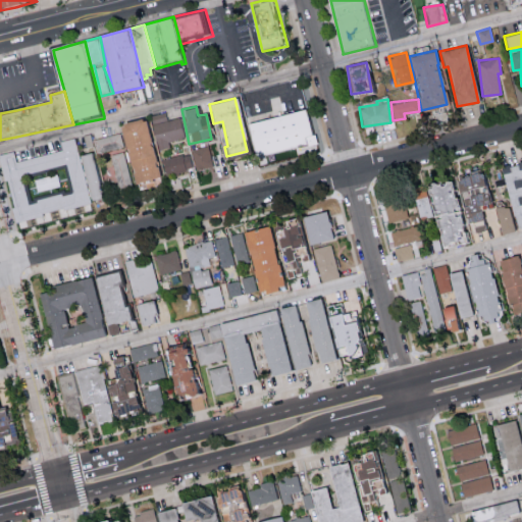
[(249,120),(257,164),(299,157),(298,150),(314,147),(307,110),(249,120)]
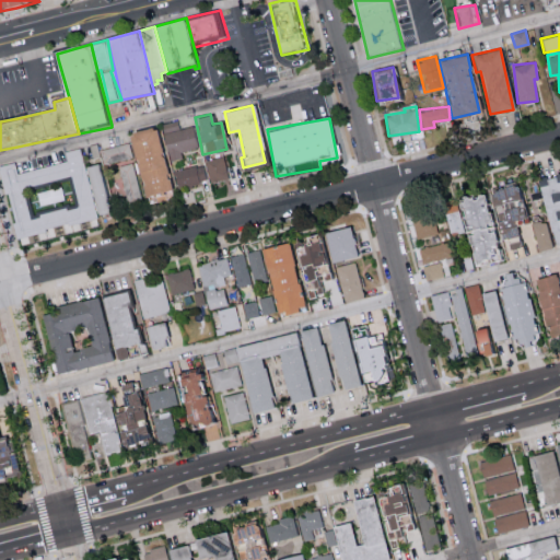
[(178,129),(176,119),(160,124),(170,161),(182,158),(179,151),(198,147),(193,125),(178,129)]
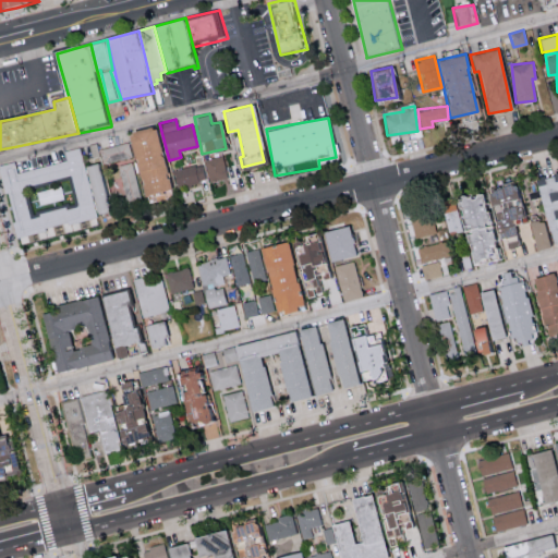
[(128,132),(143,203),(169,197),(154,126),(128,132)]
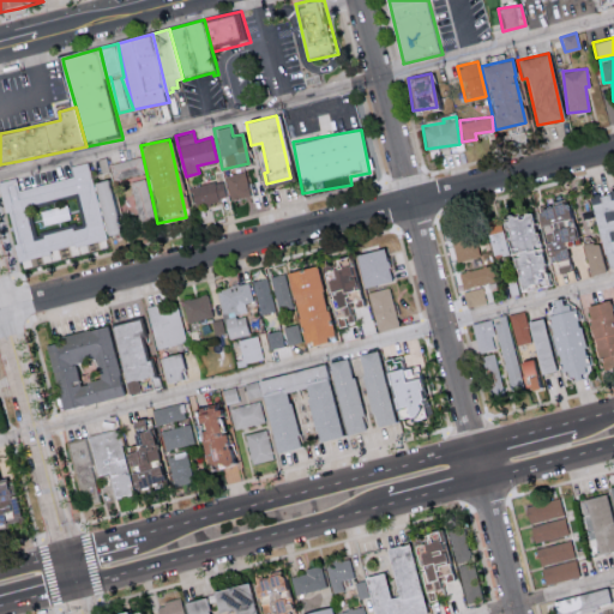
[(108,163),(113,180),(144,172),(140,156),(108,163)]
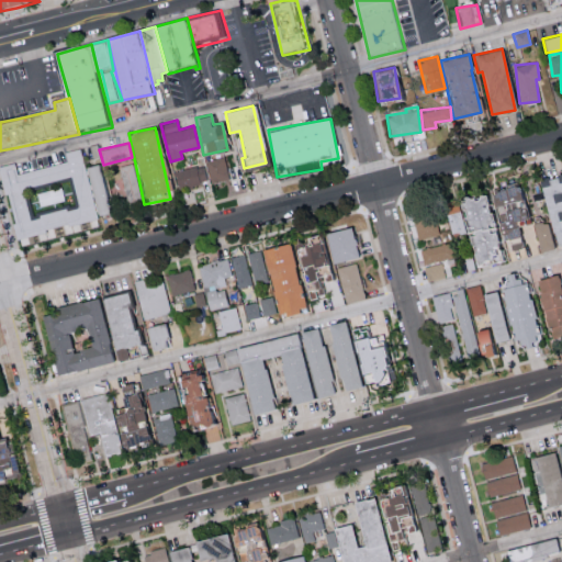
[(227,180),(223,156),(205,159),(210,183),(227,180)]
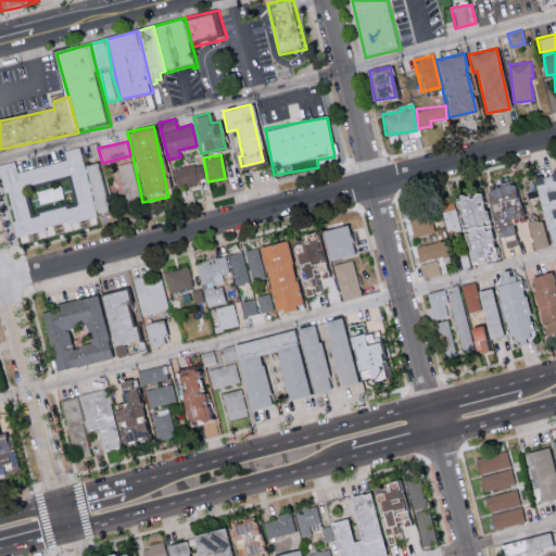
[(127,199),(140,194),(129,161),(115,165),(127,199)]
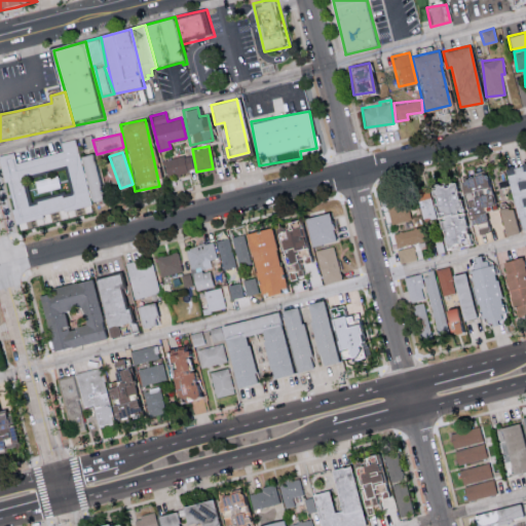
[(195,167),(189,152),(161,162),(167,178),(195,167)]
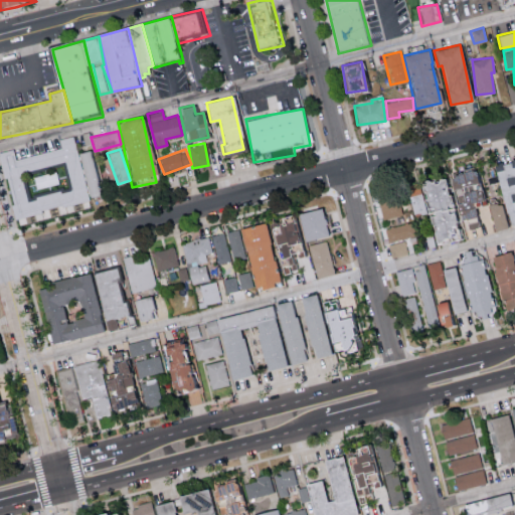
[(90,150),(78,152),(91,197),(102,194),(90,150)]
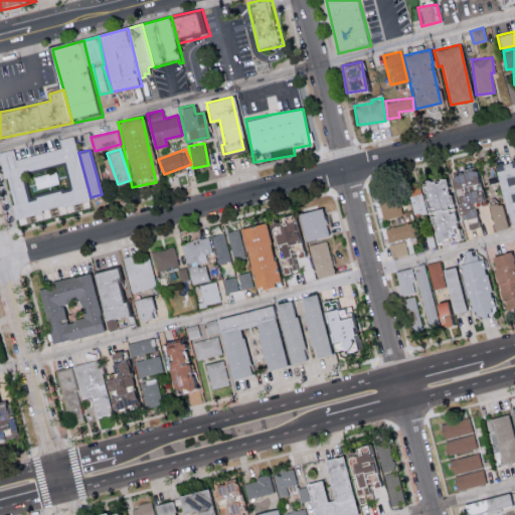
[(506,225),(514,222),(514,159),(495,164),(506,225)]
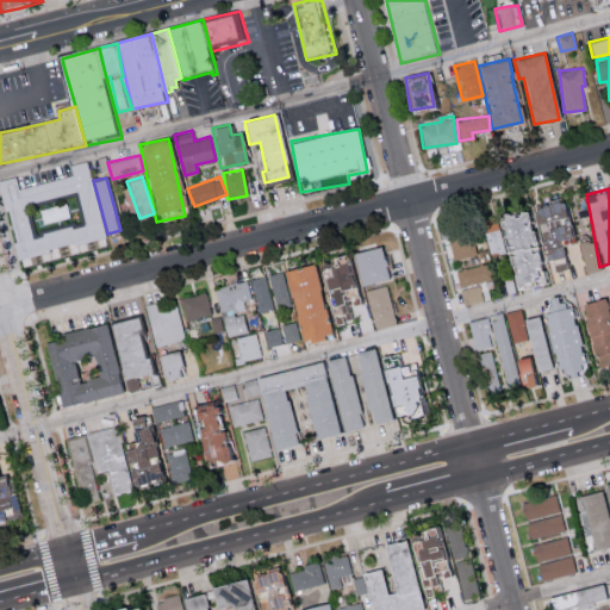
[(568,268),(562,242),(573,240),(564,200),(531,207),(546,273),(568,268)]
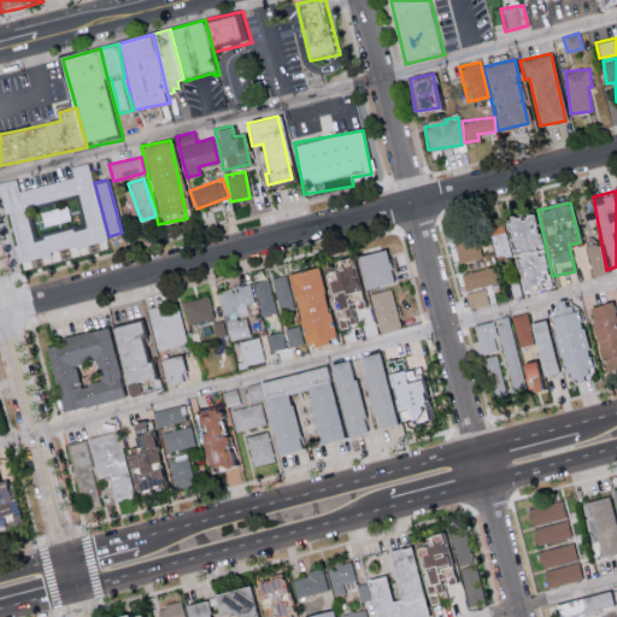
[(488,224),(494,256),(509,253),(513,277),(509,278),(511,294),(547,288),(540,248),(538,248),(532,212),(506,217),(507,222),(488,224)]
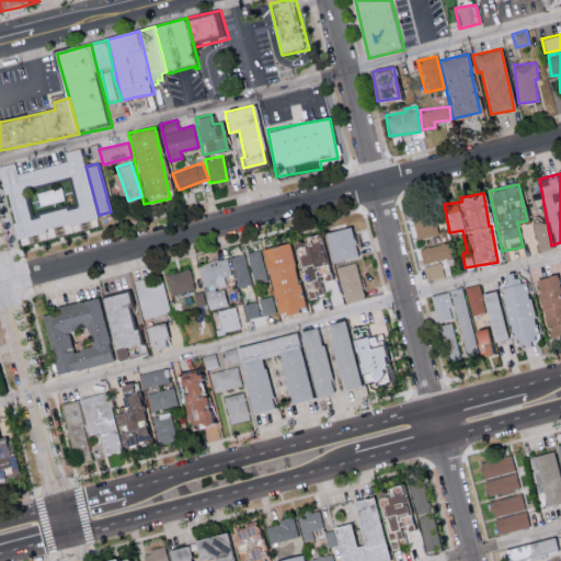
[(412,219),(416,239),(438,233),(433,214),(412,219)]
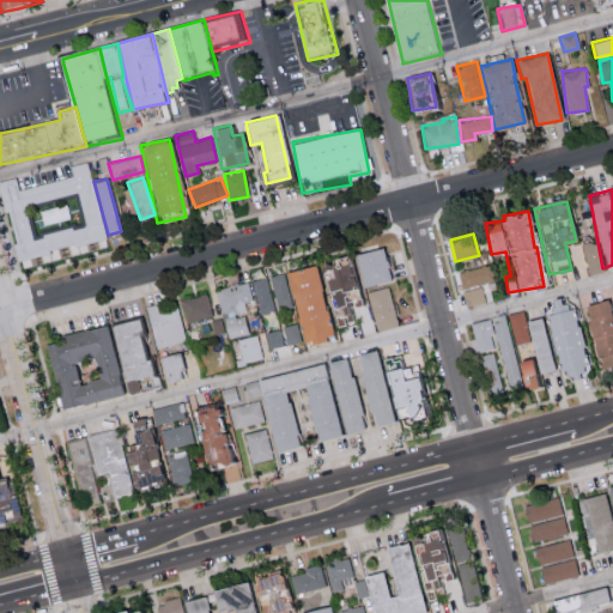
[(601,272),(600,242),(583,243),(584,273),(601,272)]
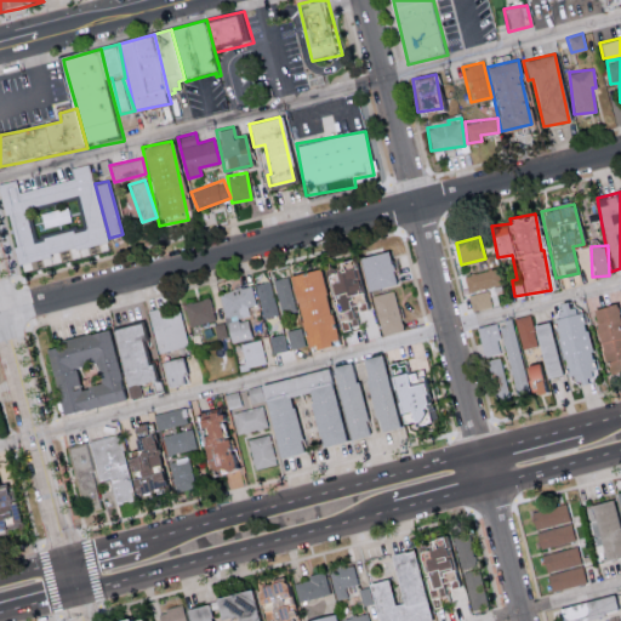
[(366,290),(394,283),(386,250),(358,257),(366,290)]
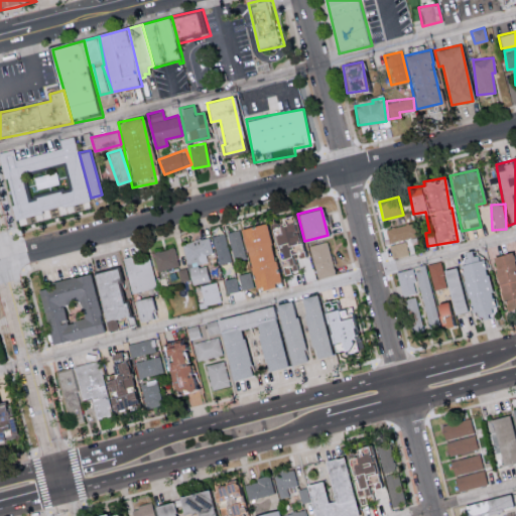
[(416,235),(413,222),(385,230),(389,243),(416,235)]
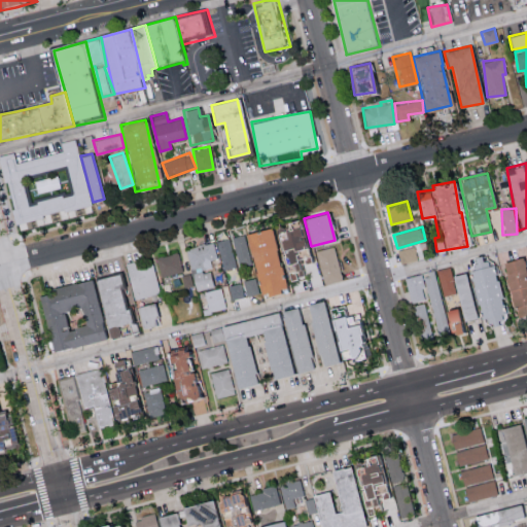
[(275,234),(288,281),(296,279),(294,272),(301,271),(295,250),(304,248),(299,227),(275,234)]
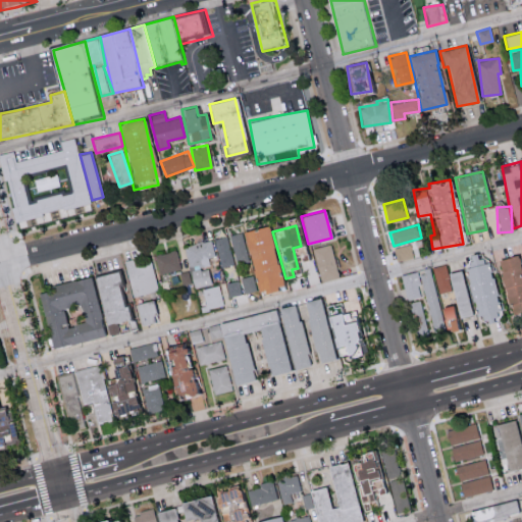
[(228,297),(280,286),(269,226),(230,233),(236,263),(250,261),(253,274),(242,277),(242,279),(225,282),(228,297)]
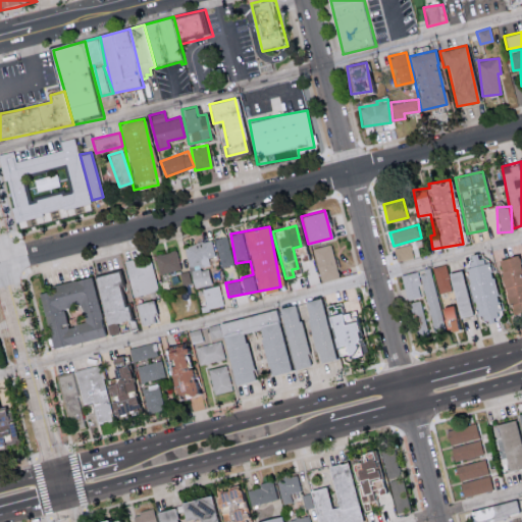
[(235,263),(228,235),(214,239),(221,267),(235,263)]
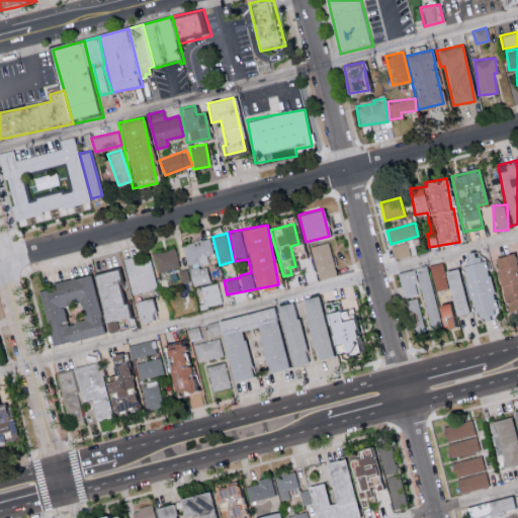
[(212,254),(209,238),(182,244),(187,266),(207,261),(206,255),(212,254)]
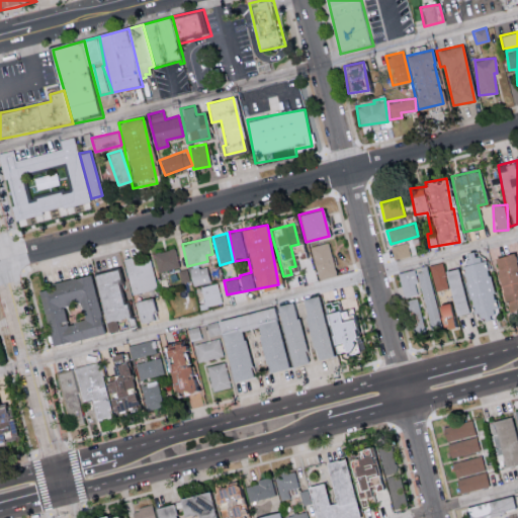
[(391,246),(395,259),(411,255),(407,242),(391,246)]
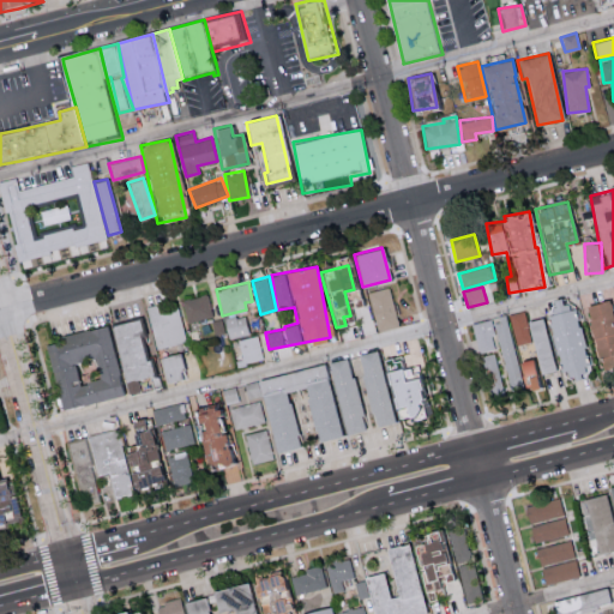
[(369,290),(375,330),(396,327),(391,288),(369,290)]
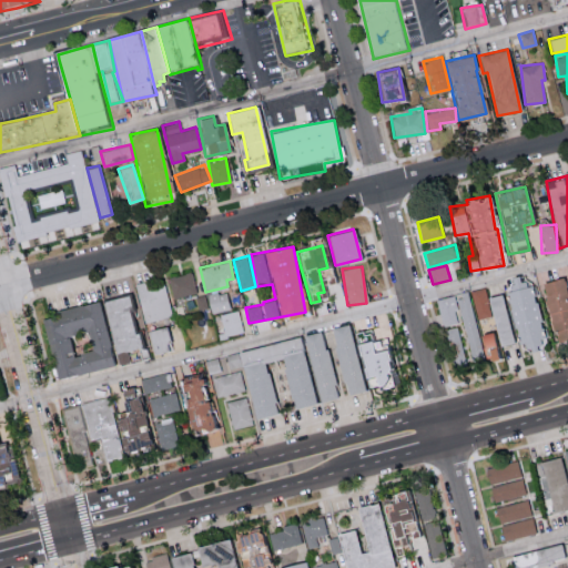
[(172,297),(195,294),(193,272),(169,276),(172,297)]
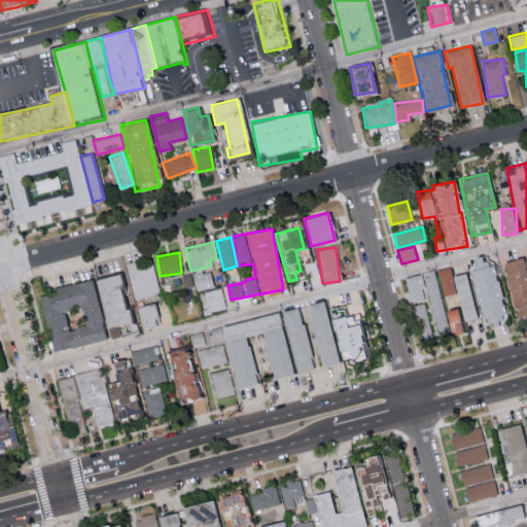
[(493,265),(484,267),(482,255),(468,258),(485,327),(500,324),(498,314),(504,313),(493,265)]
